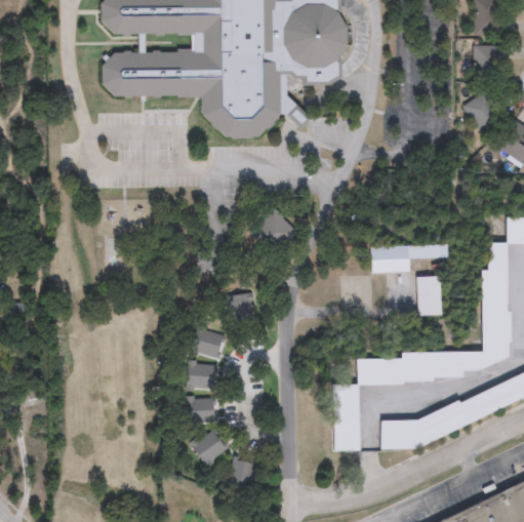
[(115,50),(102,63),(102,81),(114,95),(202,94),(202,113),(224,137),(255,137),(278,114),(284,115),(298,129),(309,118),(284,93),(285,73),(290,77),(298,78),(299,83),(325,85),(338,76),(338,55),(343,44),(341,26),(333,13),(338,7),(337,0),(103,0),(101,2),(101,19),(115,35),(201,34),(201,50),(115,50)]
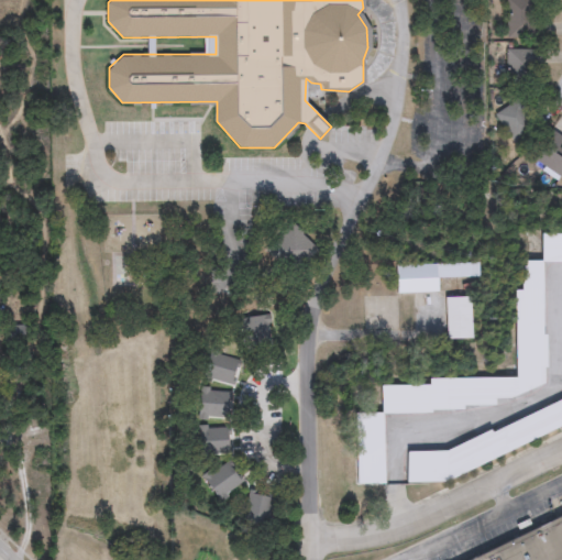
[(506,34),(506,0),(533,0),(533,34),(506,34)]
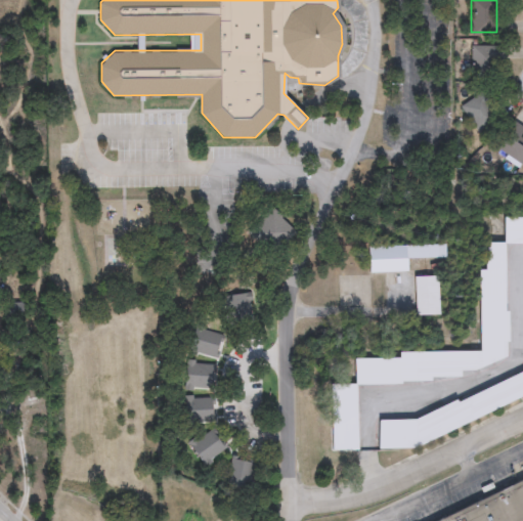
[(472,77),(472,42),(499,42),(499,77),(472,77)]
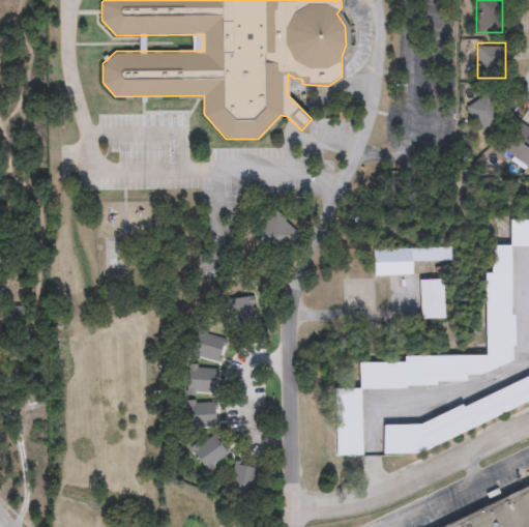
[(502,96),(496,128),(470,123),(477,91),(502,96)]
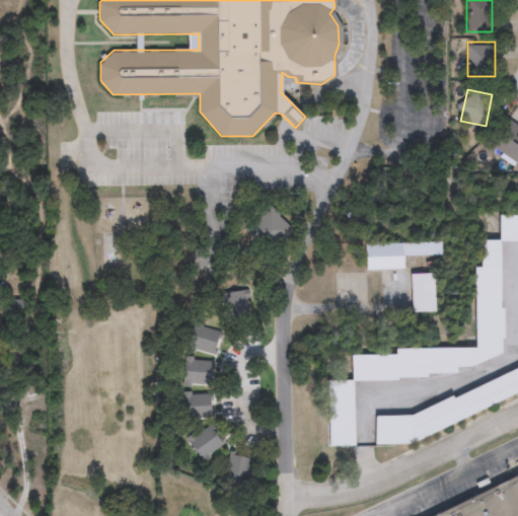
[(517,127),(515,131),(517,133),(517,161),(490,141),(509,116),(517,122),(517,127)]
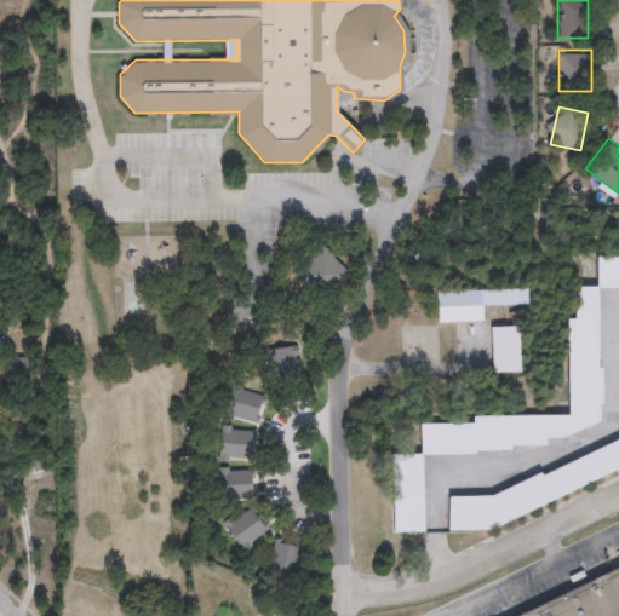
[(296,275),(325,299),(349,268),(320,245),(296,275)]
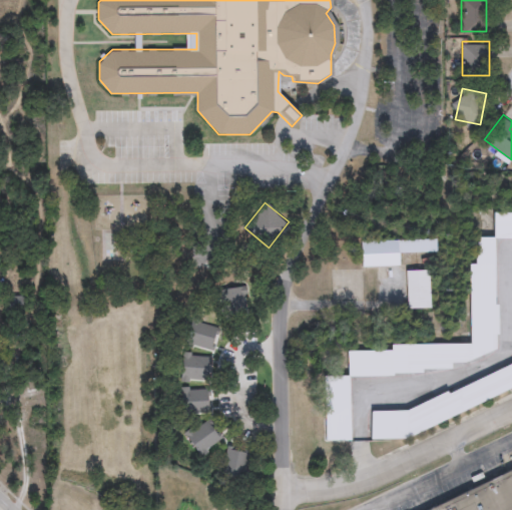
[(495,241),(511,239),(511,213),(496,214),(498,235),(477,236),(479,263),(470,266),(474,343),(351,349),(352,375),(326,376),(329,440),(353,439),(350,376),(453,370),(453,362),(468,362),(501,350),(495,241)]
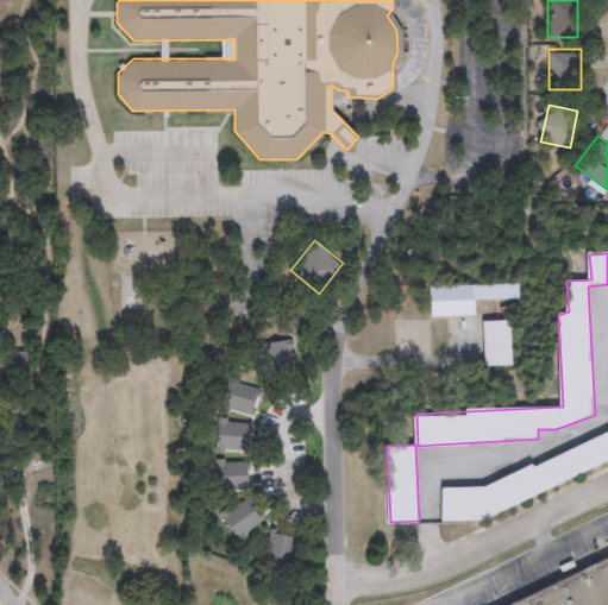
[(518,298),(518,283),(476,283),(476,298),(518,298)]
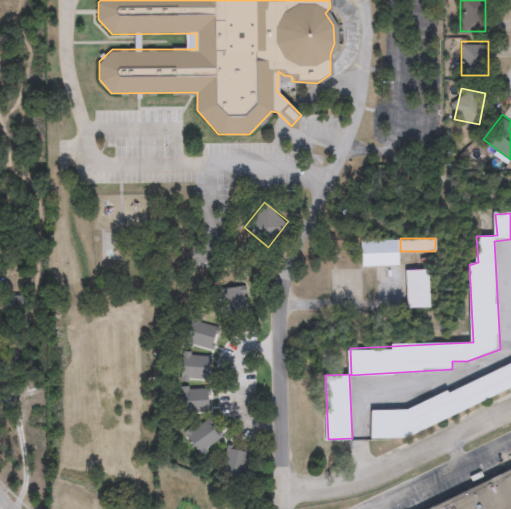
[(361,264),(398,264),(398,239),(361,239),(361,264)]
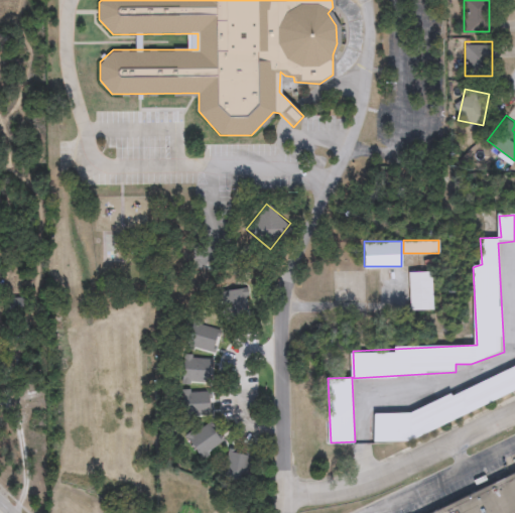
[(409,309),(431,309),(431,271),(409,271),(409,309)]
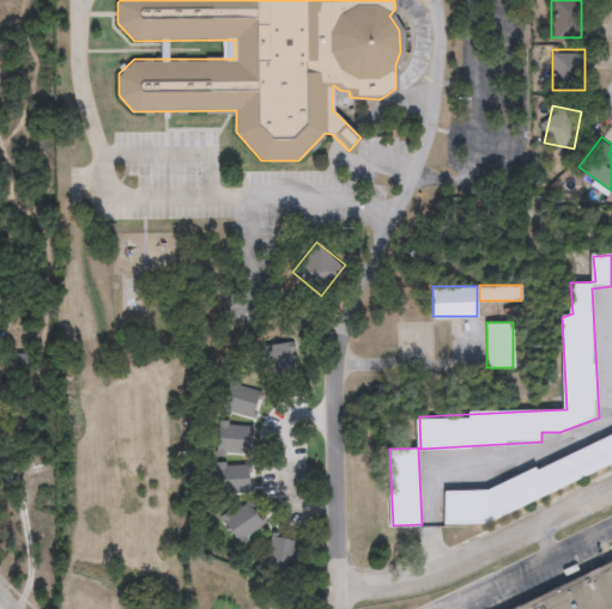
[(461,523),(611,456),(611,434),(537,468),(486,489),(446,491),(446,523),(461,523)]
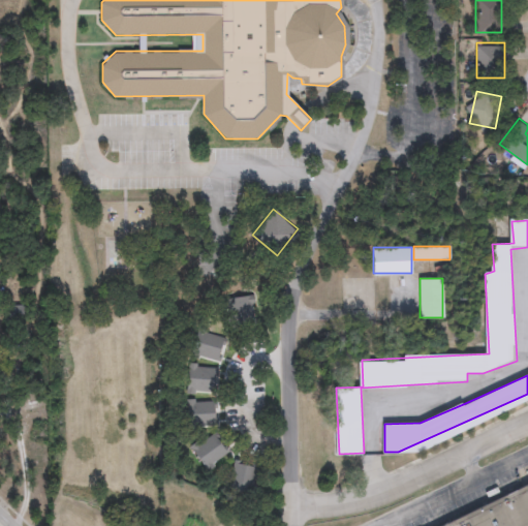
[(193,445),(205,467),(227,455),(216,433),(193,445)]
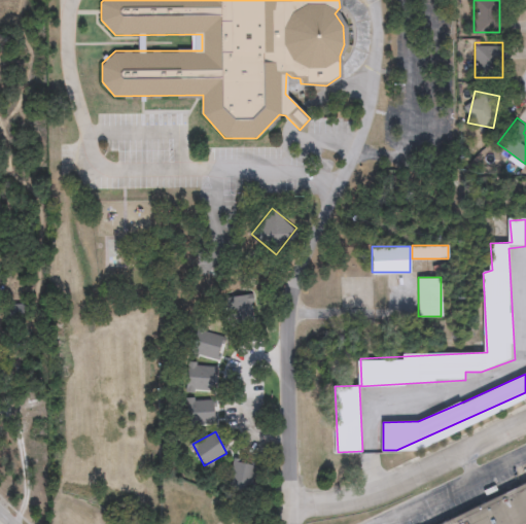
[(256,465),(234,460),(229,485),(251,490),(256,465)]
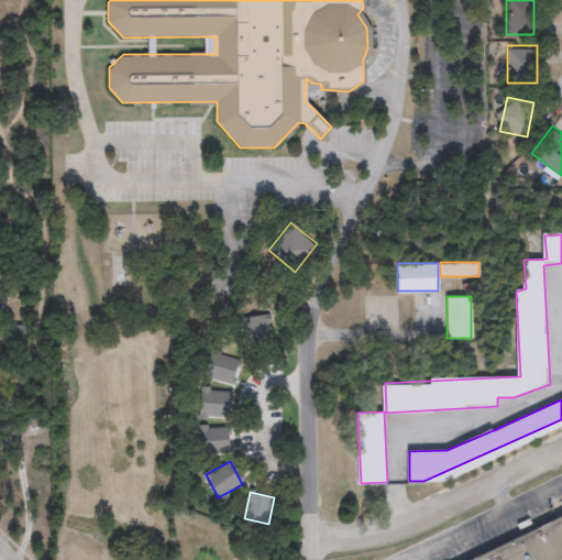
[(561,559),(460,559),(561,509),(561,559)]
